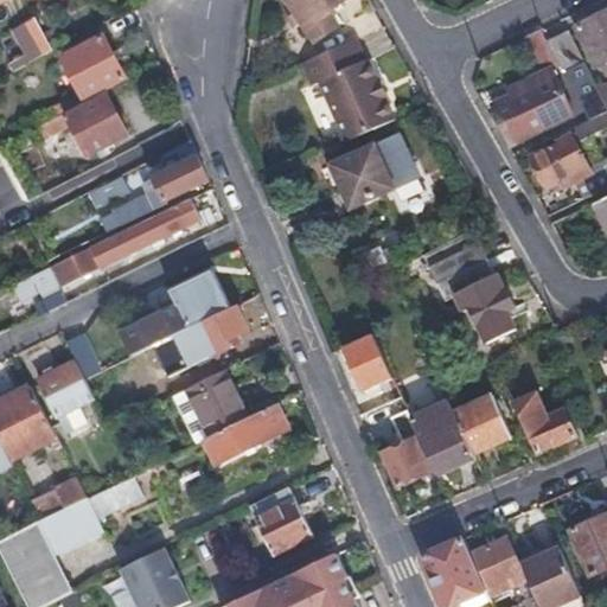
[(286,0),(313,44),(358,17),(349,1),(350,0),(286,0)]
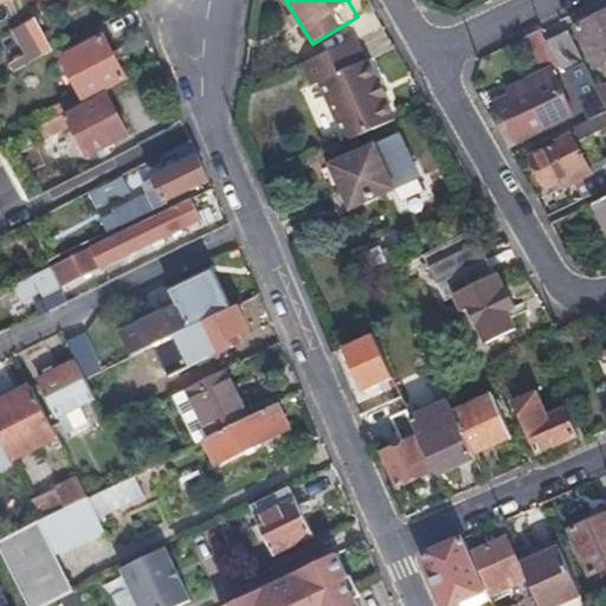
[(605,62),(605,12),(577,27),(597,68),(605,62)]
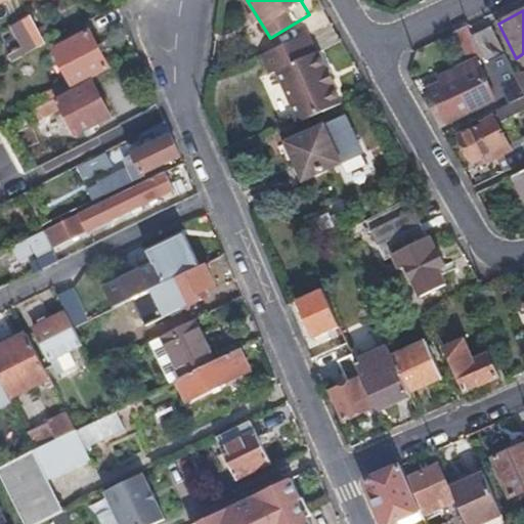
[(6,51),(11,62),(48,43),(32,14),(11,25),(20,44),(6,51)]
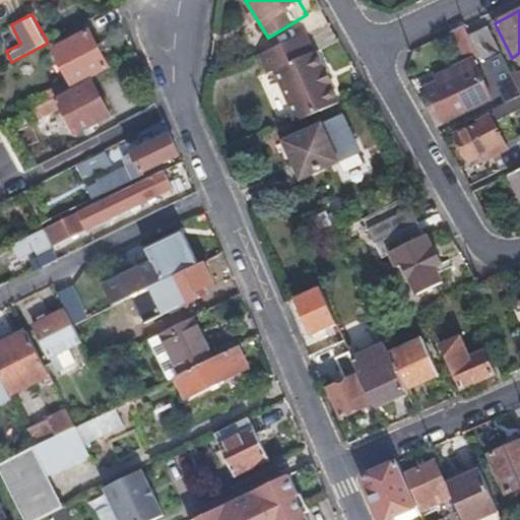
[(463,22),(449,29),(464,61),(434,74),(438,82),(423,90),(438,123),(494,95),(474,57),(479,55),(469,35),(463,22)]
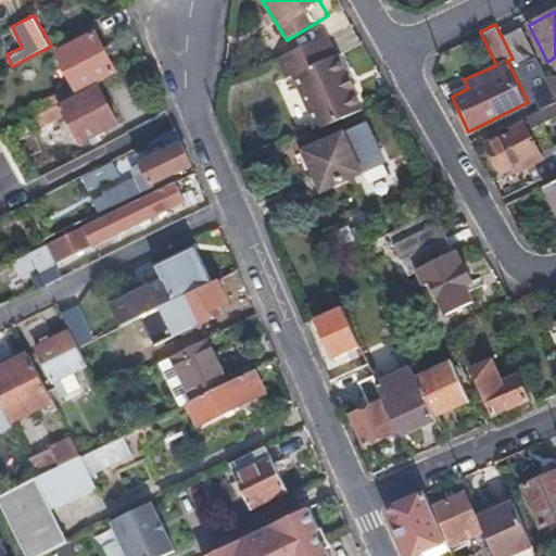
[(513,59),(516,65),(535,57),(521,27),(502,37),(513,59)]
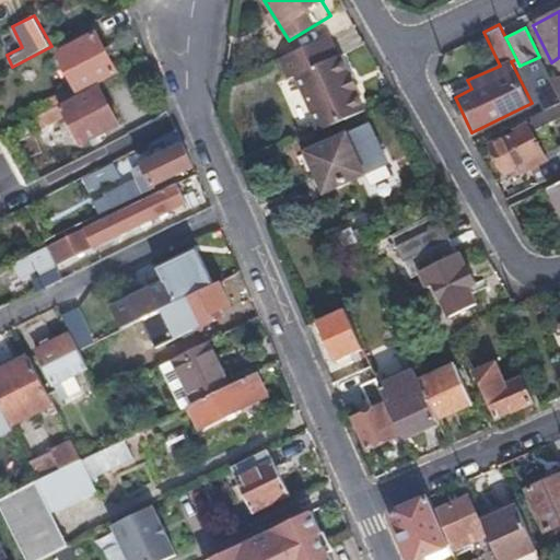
[(80,88),(115,69),(96,33),(60,50),(80,88)]
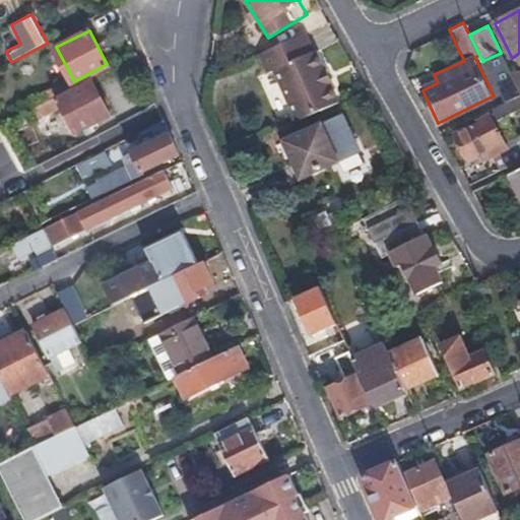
[(280,68),(302,119),(342,103),(335,88),(338,85),(320,52),(317,53),(309,35),(263,53),(271,72),(280,68)]
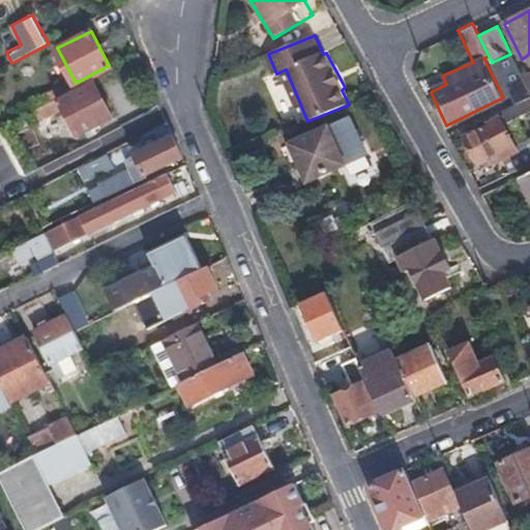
[(501,72),(517,104),(529,96),(529,92),(522,78),(519,71),(510,54),(492,62),(495,67),(504,64),(507,69),(501,72)]
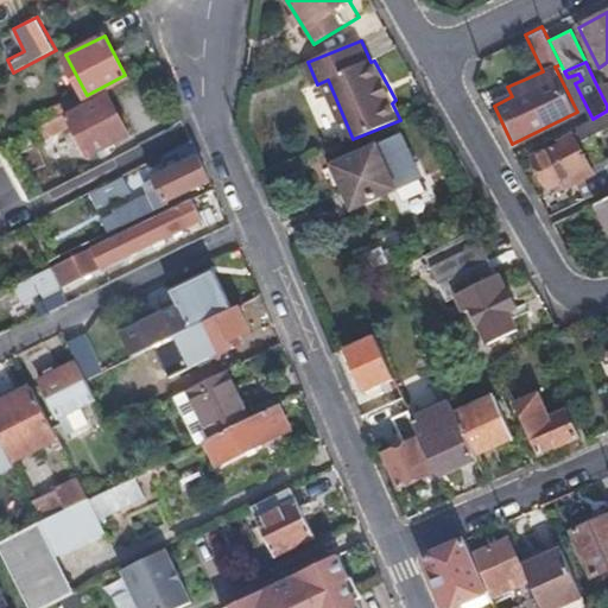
[(69,113),(73,122),(88,151),(127,132),(107,93),(69,113)]
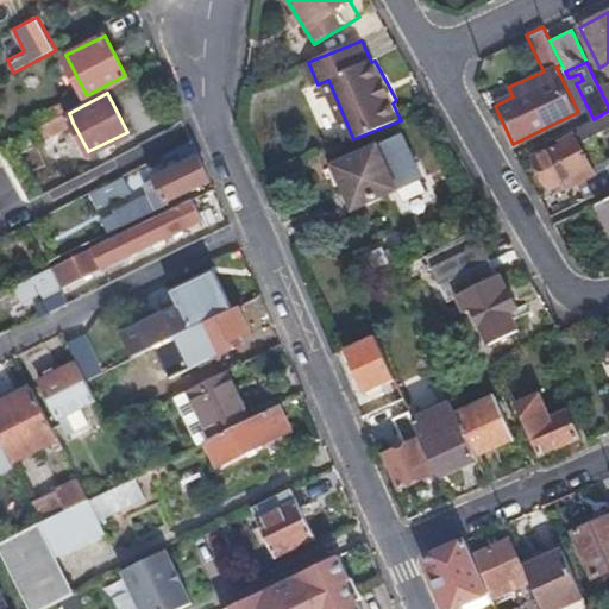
[(559,182),(563,188),(594,171),(575,137),(534,157),(550,187),(559,182)]
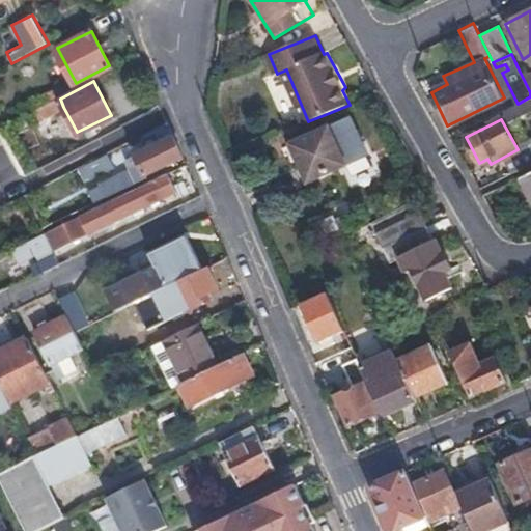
[(340,122),(284,146),(291,163),(298,161),(307,182),(356,160),(340,122)]
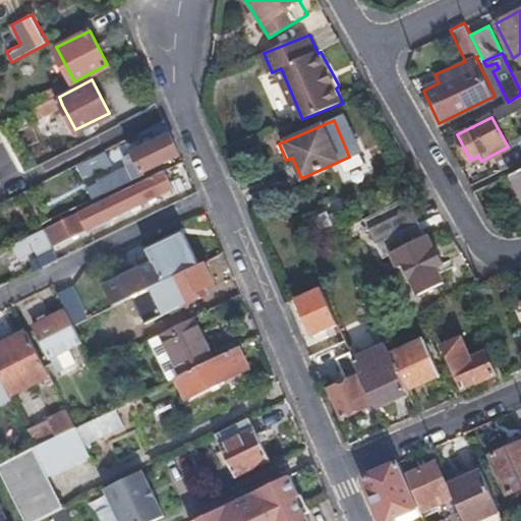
[(179,154),(169,131),(132,150),(140,166),(135,169),(129,172),(126,165),(101,177),(102,180),(85,188),(91,196),(179,154)]
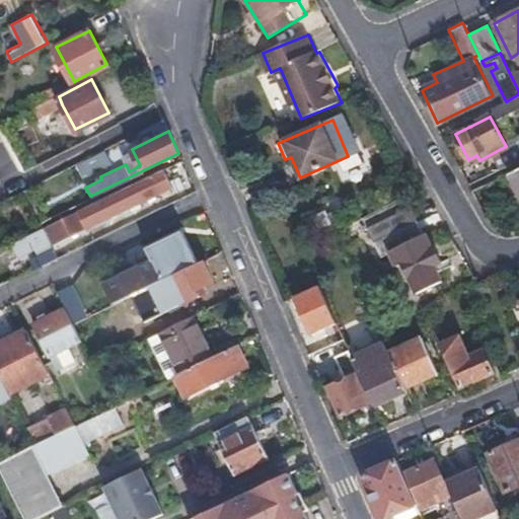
[(109,162),(103,148),(75,162),(83,176),(109,162)]
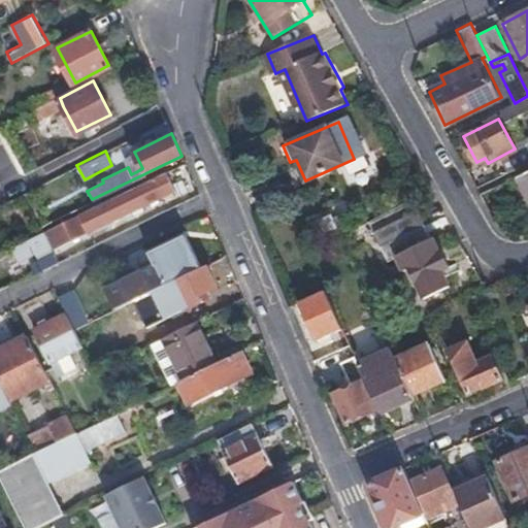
[(142,168),(134,152),(130,155),(137,171),(142,168)]
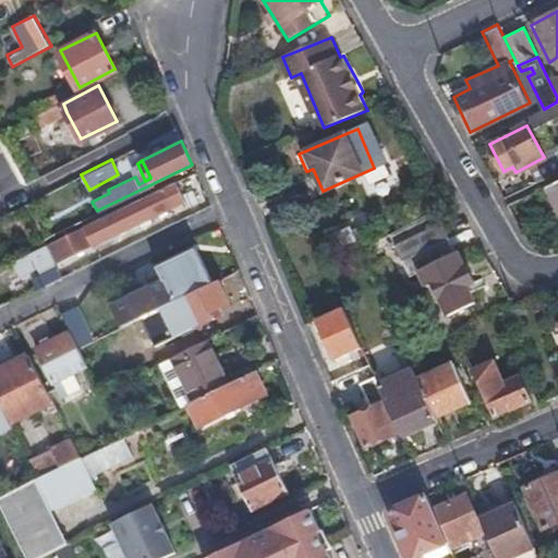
[(85,227),(93,245),(185,201),(176,181),(85,227)]
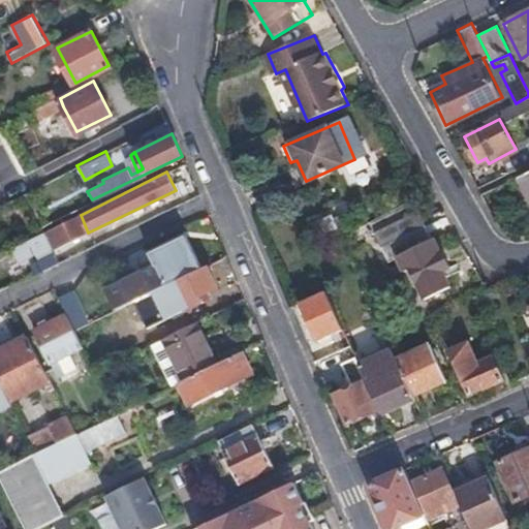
[(448,268),(413,199),(347,228),(352,239),(369,232),(384,262),(395,257),(413,290),(418,288),(424,298),(448,286),(441,272),(448,268)]
